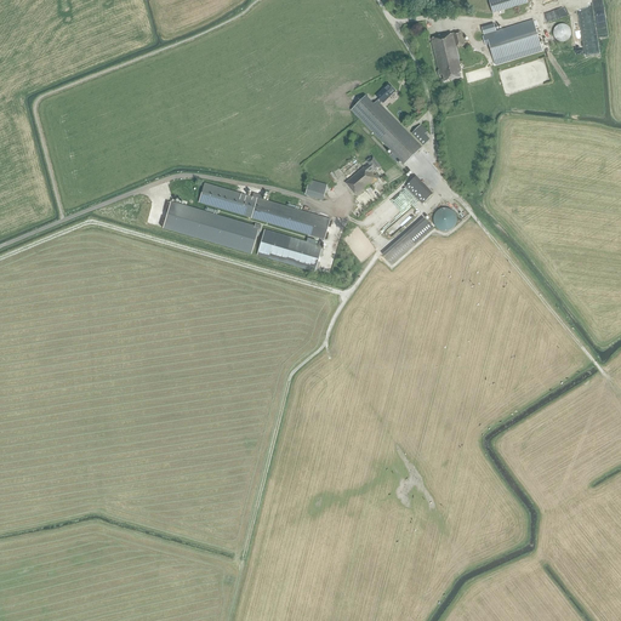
[(488,0),(493,13),(528,4),(527,0),(488,0)]
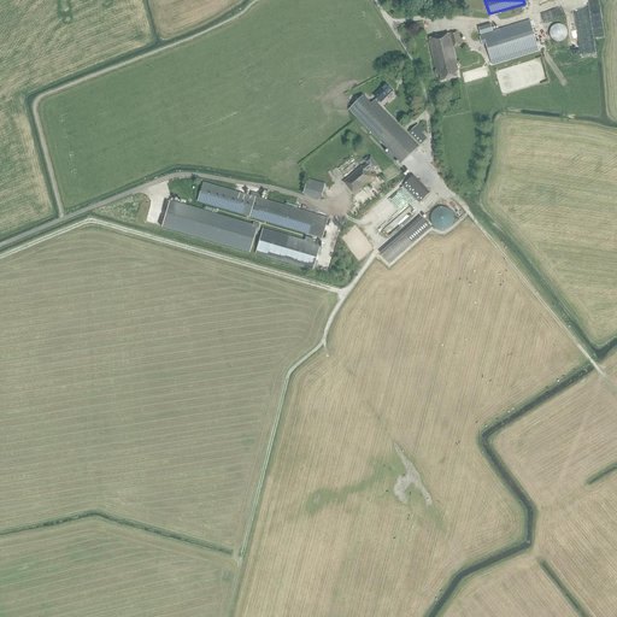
[(591,3),(595,37),(606,35),(601,1),(591,3)]
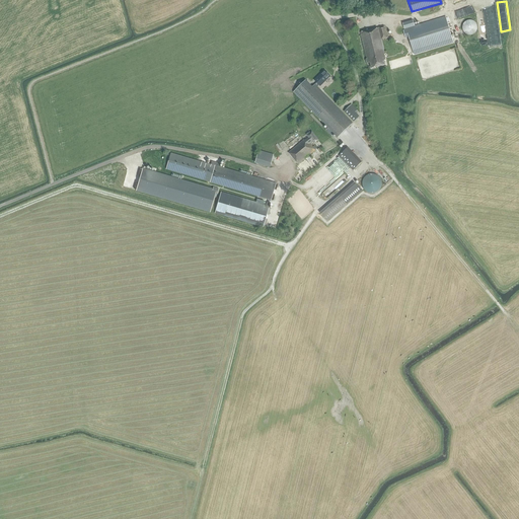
[(409,38),(414,54),(453,43),(445,16),(415,26),(413,20),(402,23),(404,29),(405,28),(406,29),(403,30),(405,39),(409,38)]
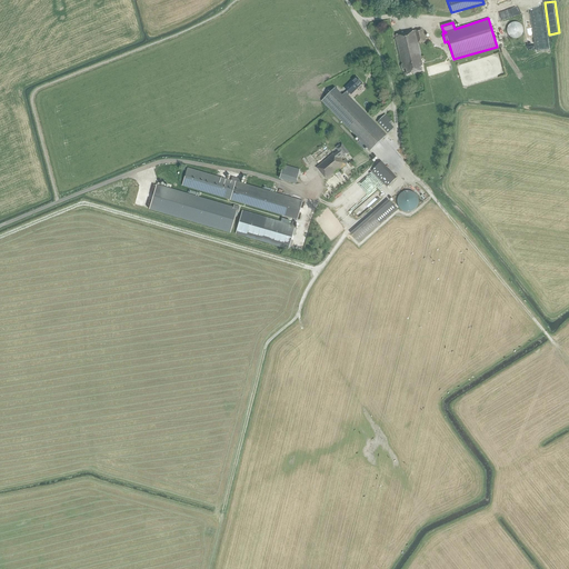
[(525,22),(511,22),(510,37),(525,37),(525,22)]
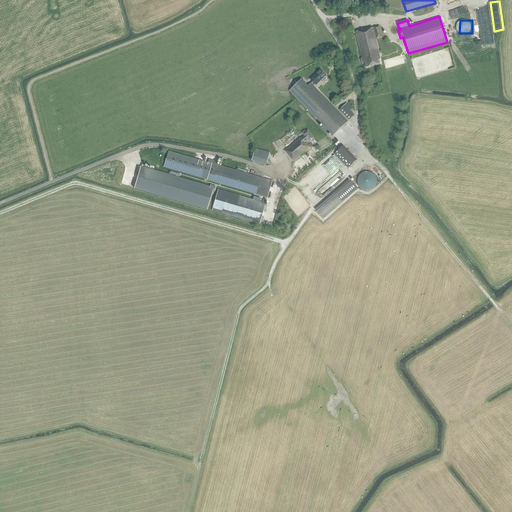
[(376,39),(382,38),(379,27),(355,32),(362,58),(361,59),(361,61),(362,62),(364,62),(366,68),(380,64),(379,60),(380,60),(378,53),(379,53),(376,39)]
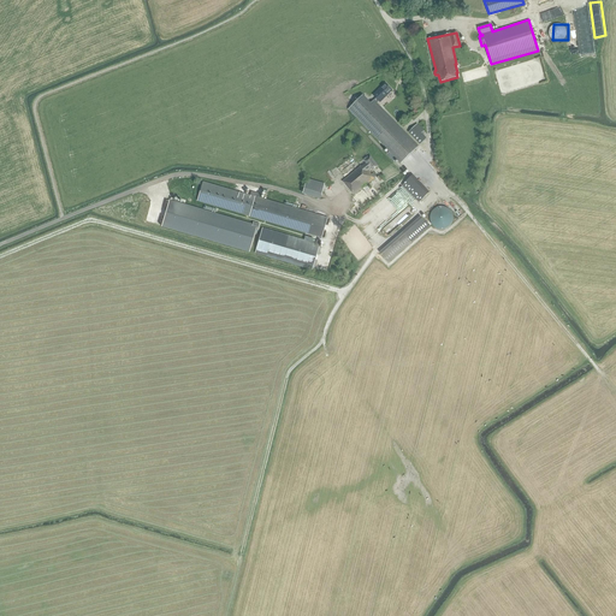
[(375,99),(371,104),(363,95),(348,110),(389,152),(386,154),(394,163),(396,159),(401,164),(419,147),(377,104),(379,101),(380,102),(392,90),(385,84),(373,95),(375,99)]
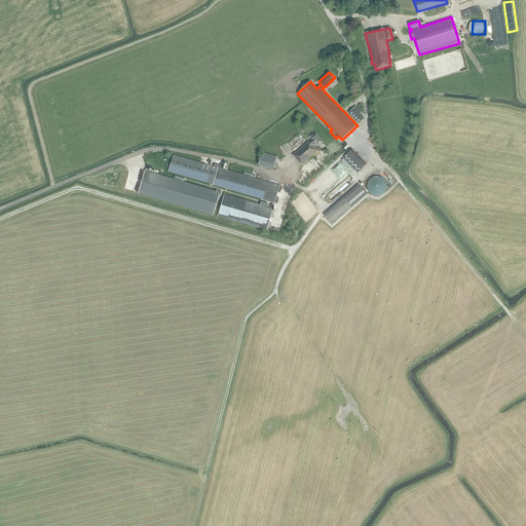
[(348,113),(359,123),(364,118),(360,114),(362,112),(355,106),(348,113)]
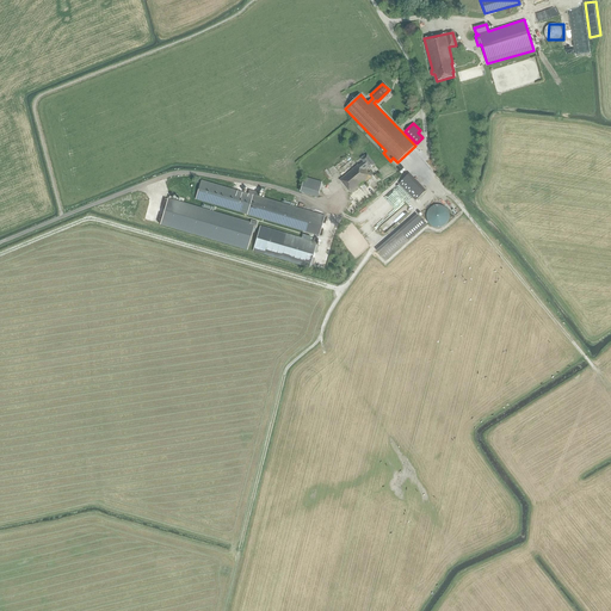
[(357,165),(339,179),(351,193),(371,177),(365,170),(368,167),(370,170),(375,166),(368,155),(365,158),(364,155),(360,159),(363,162),(358,166),(357,165)]
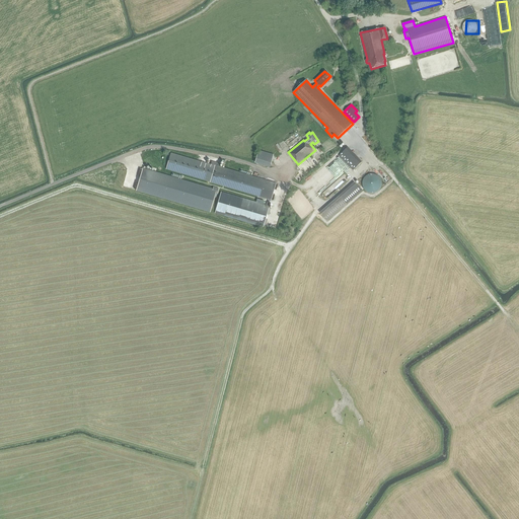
[(341,154),(339,156),(353,171),(362,162),(345,145),(338,152),(341,154)]
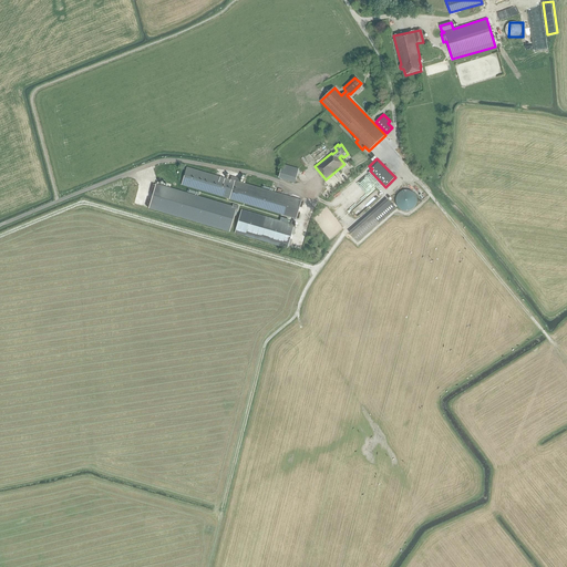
[(298,168),(281,164),(278,178),(295,183),(298,168)]
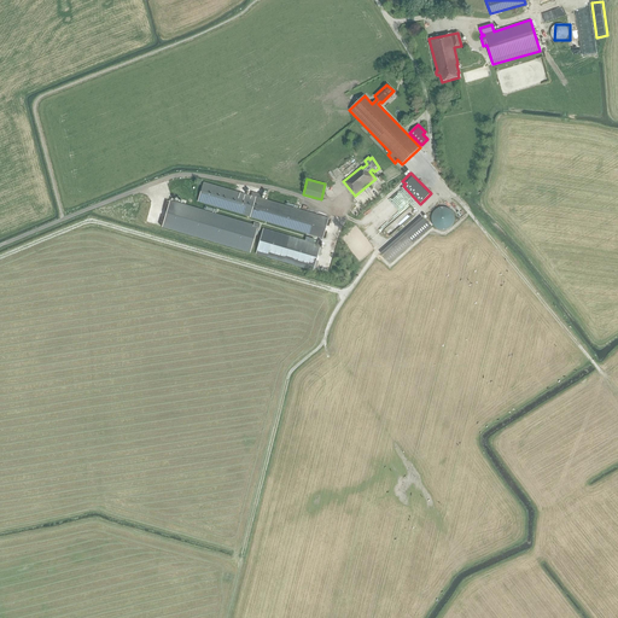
[(249,216),(322,238),(328,220),(260,199),(261,196),(251,192),(251,197),(203,182),(198,200),(250,216),(249,216)]
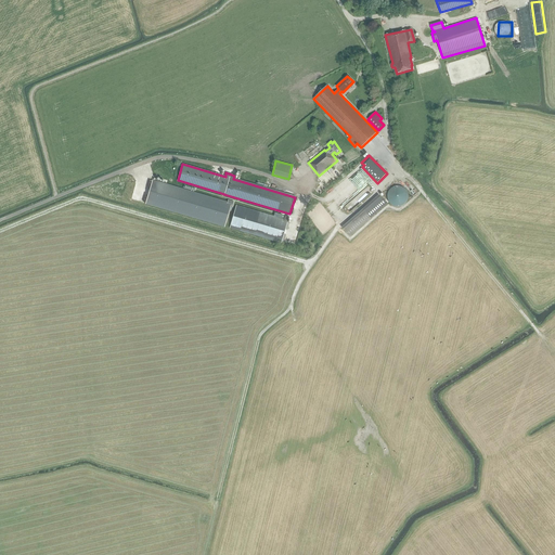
[(152,180),(145,204),(224,228),(230,206),(232,207),(233,202),(228,201),(228,202),(152,180)]
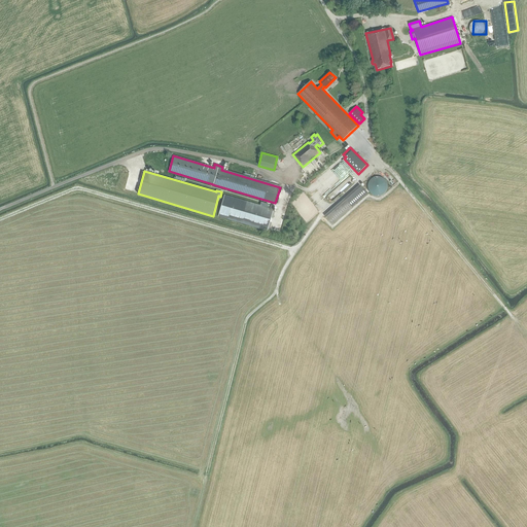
[(389,195),(388,177),(372,177),(372,195),(389,195)]
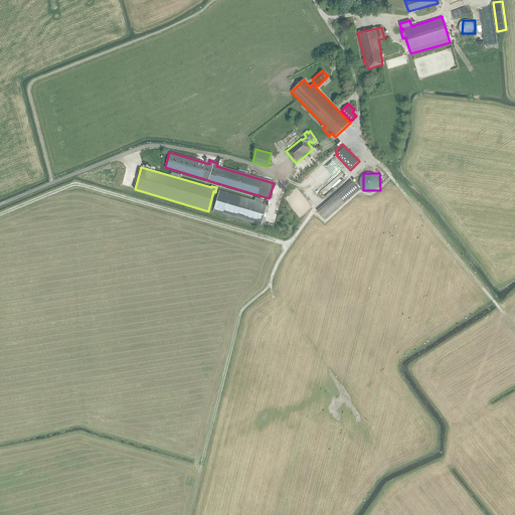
[(324,219),(359,189),(351,181),(317,211),(324,219)]
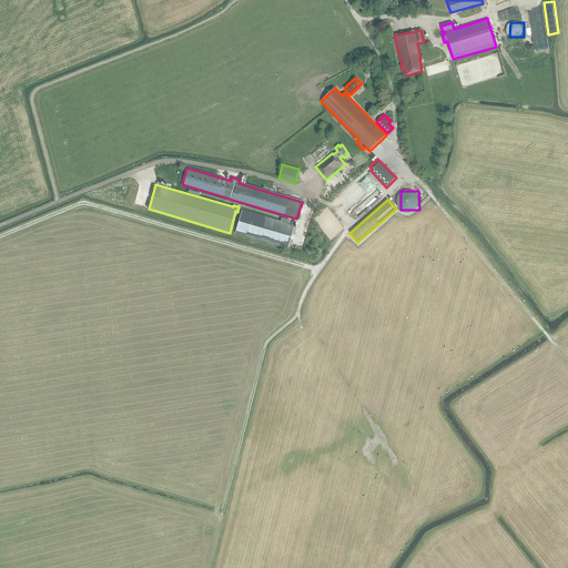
[(242,210),(234,233),(287,249),(295,223),(292,222),(291,224),(242,210)]
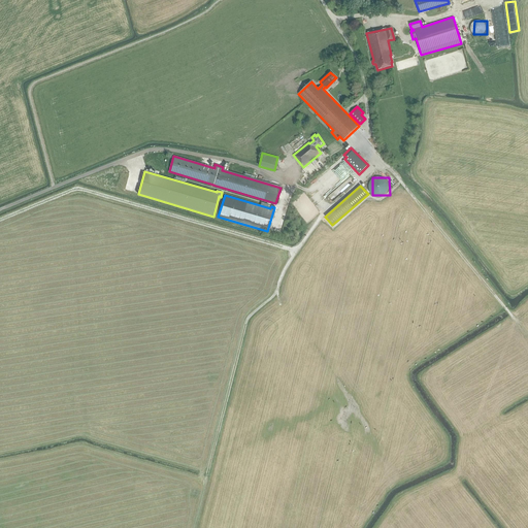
All buildings are outlined.
